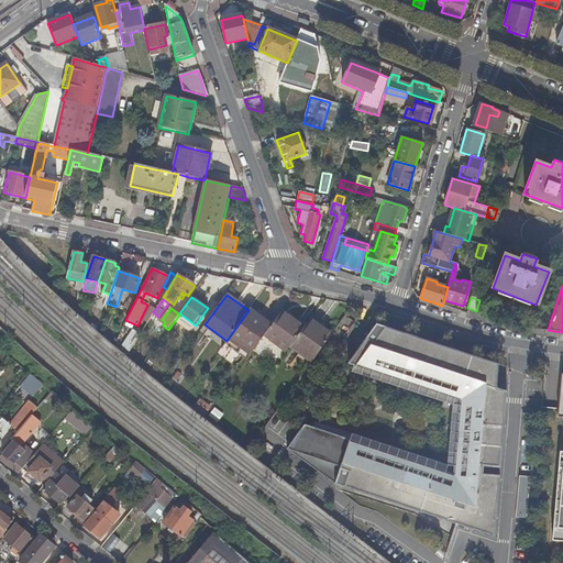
[(271,326),(249,310),(227,341),(223,345),(245,361),(262,339),(271,326)]
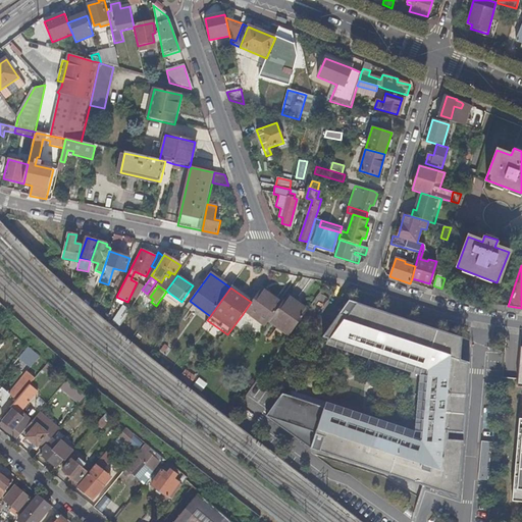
[(261,290),(261,289),(251,302),(243,314),(263,328),(269,320),(280,304),(267,294),(265,294),(262,292),(261,290)]
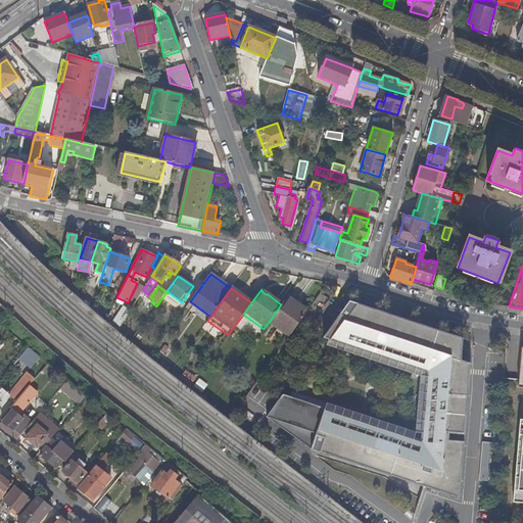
[(297,307),(285,298),(281,304),(270,321),(290,336),(308,311),(299,304),(297,307)]
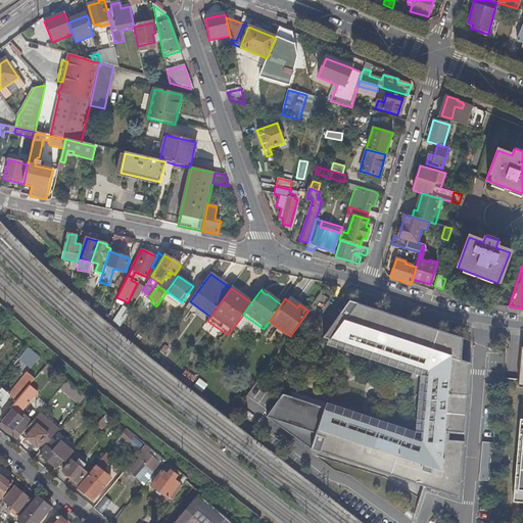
[(463,339),(348,301),(322,338),(327,340),(326,345),(426,379),(421,435),(291,392),(289,397),(282,395),(265,419),(310,450),(459,500),(467,407),(457,407),(463,339)]
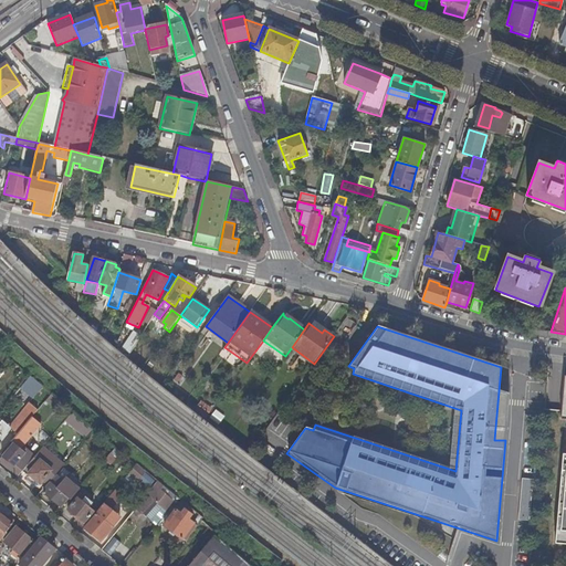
[(565,454),(563,456),(555,545),(565,545),(565,376),(564,377),(561,420),(565,420),(565,454)]
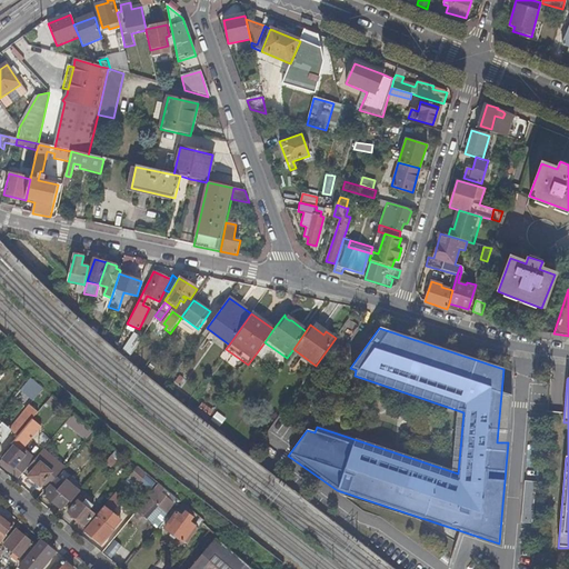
[(201,402),(197,409),(210,416),(213,408),(201,402)]
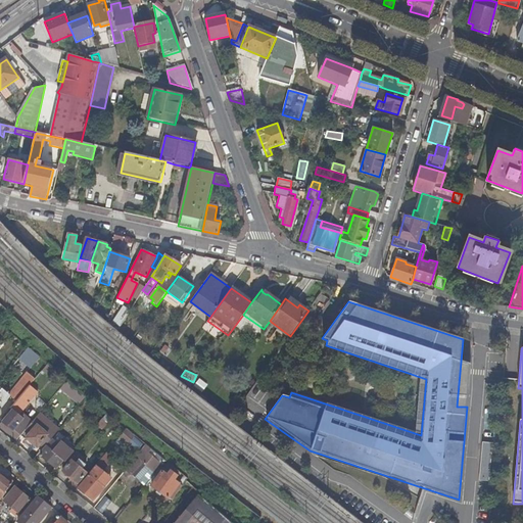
[(26,372),(7,394),(15,400),(34,379),(26,372)]
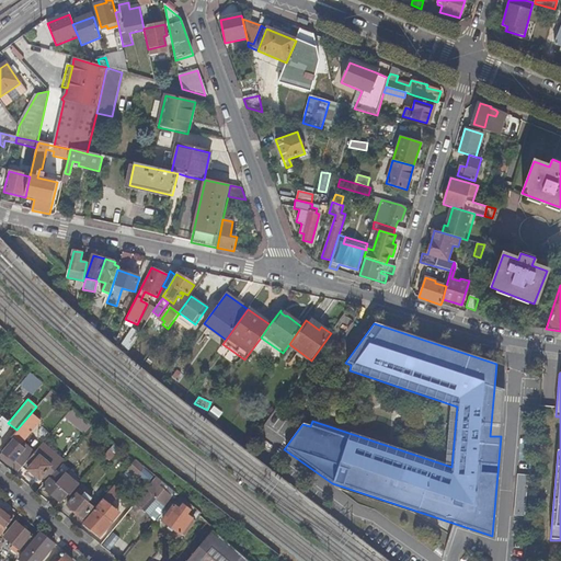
[(217,420),(222,412),(214,405),(208,412),(217,420)]
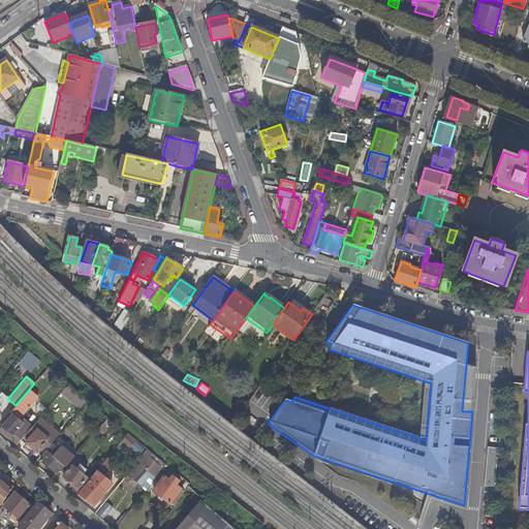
[(68,384),(64,390),(75,400),(81,395),(68,384)]
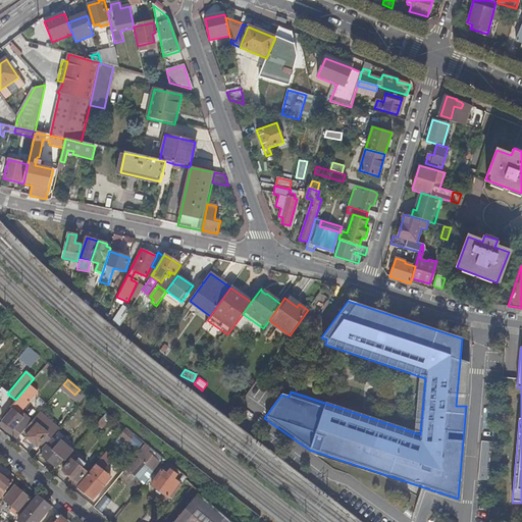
[(38,392),(30,384),(11,407),(12,409),(2,421),(13,431),(14,429),(21,434),(31,423),(19,414),(38,392)]
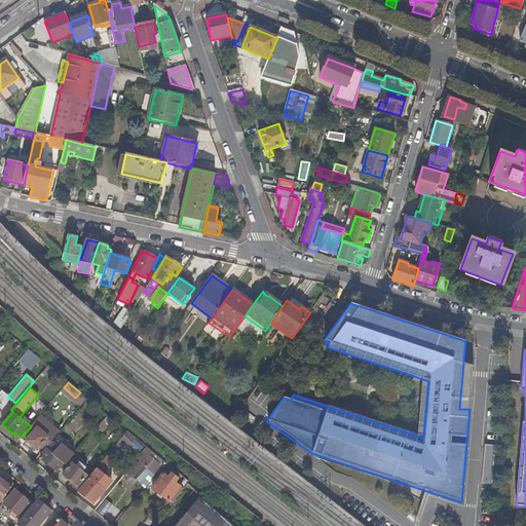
[(85,398),(80,392),(75,398),(81,403),(85,398)]
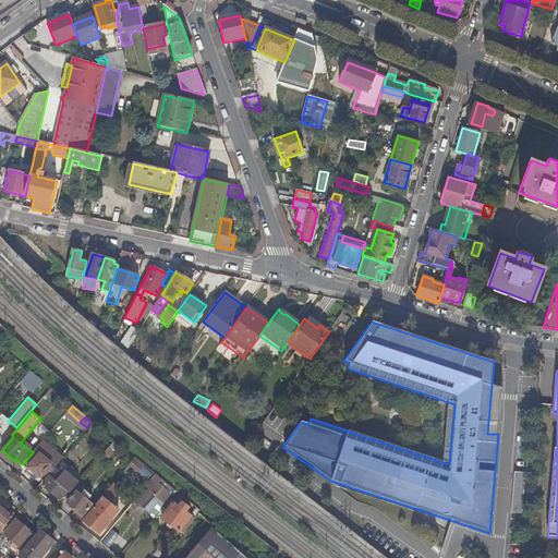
[(47,445),(43,440),(33,452),(23,464),(27,469),(28,468),(40,477),(50,464),(38,456),(47,445)]
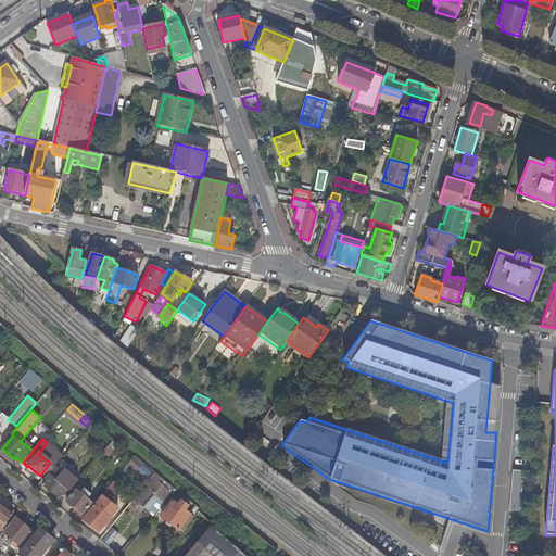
[(114,449),(109,444),(102,452),(108,456),(114,449)]
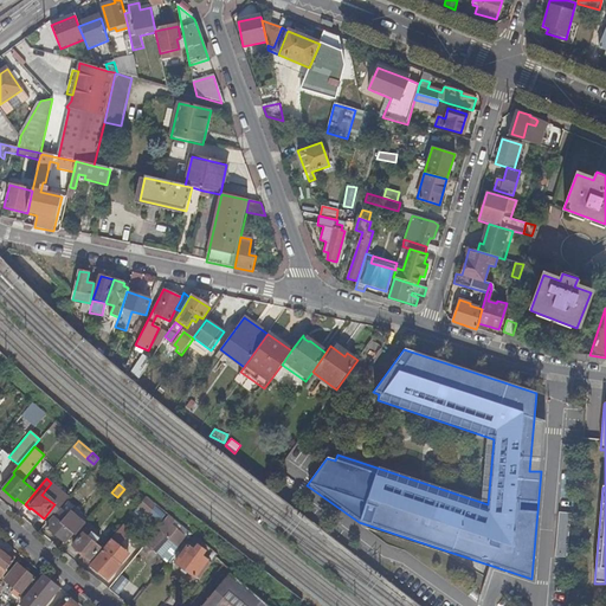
[(154,508),(143,500),(137,508),(147,515),(154,508)]
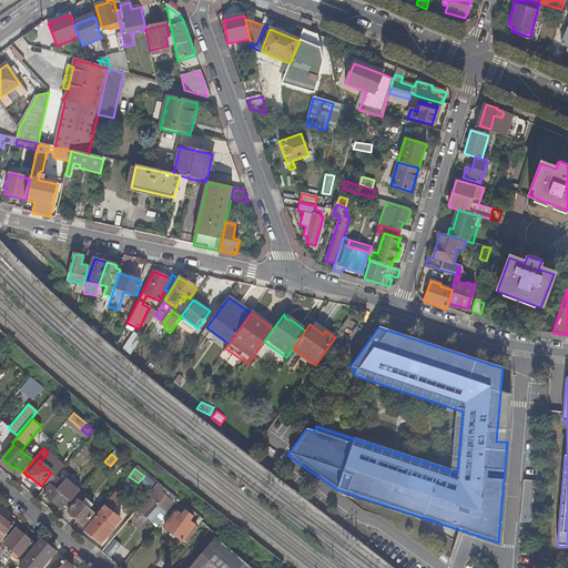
[(71,501),(80,492),(66,479),(62,484),(57,478),(44,494),(61,507),(68,499),(71,501)]
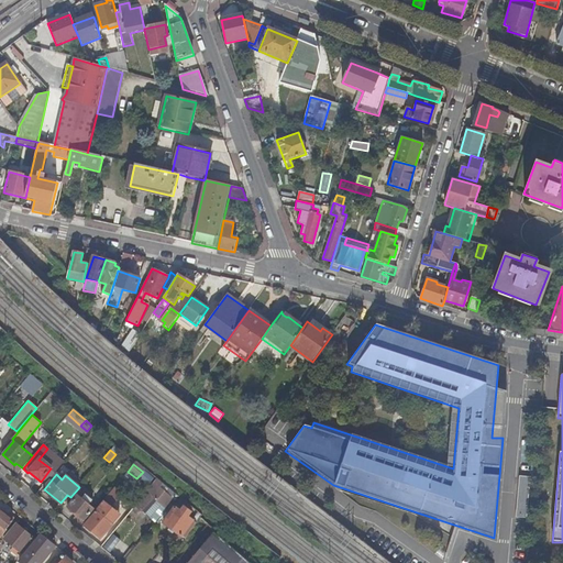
[(158,487),(163,484),(157,479),(135,506),(142,511),(151,501),(150,500),(152,497),(166,510),(172,505),(174,501),(158,487)]
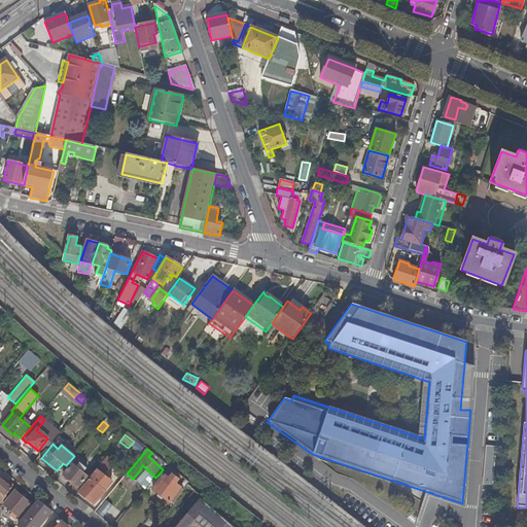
[(106,457),(97,468),(104,473),(113,463),(106,457)]
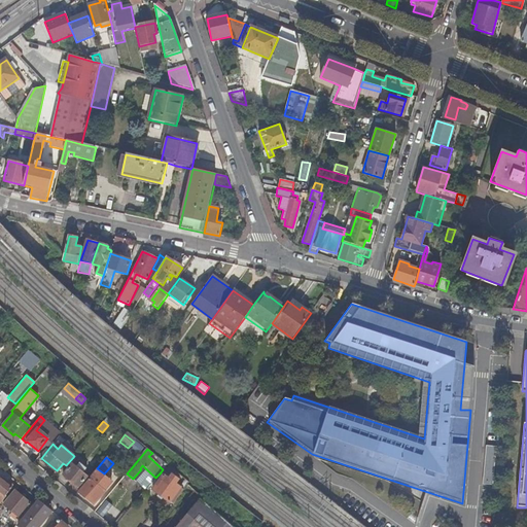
[(72,463),(63,475),(78,487),(88,477),(82,472),(86,468),(79,463),(76,466),(72,463)]
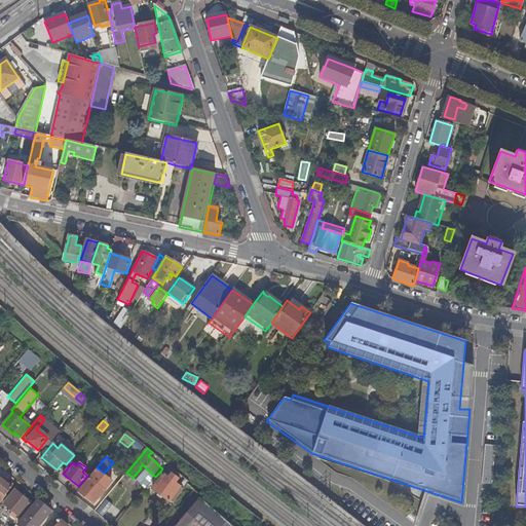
[(155,477),(146,488),(148,490),(150,487),(168,501),(170,500),(180,487),(175,483),(178,479),(172,475),(168,478),(160,472),(155,477)]
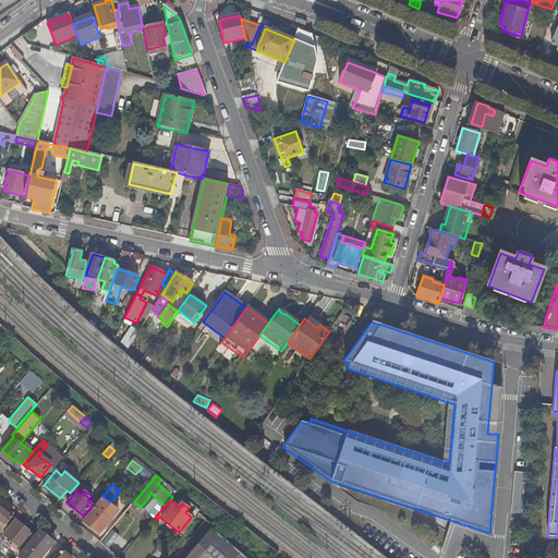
[(112,521),(95,506),(83,520),(101,535),(112,521)]
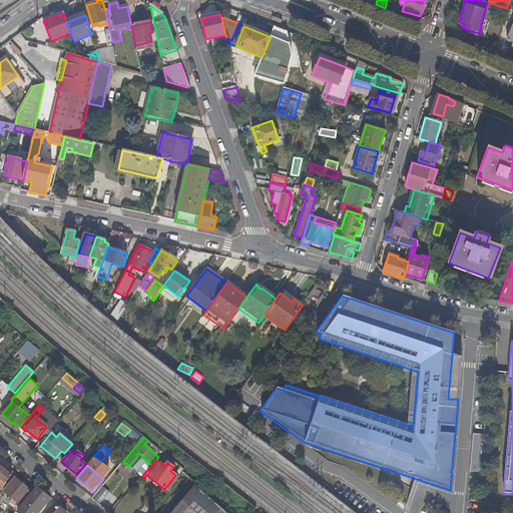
[(0,490),(6,483),(5,482),(12,474),(7,469),(5,471),(0,467),(0,490)]
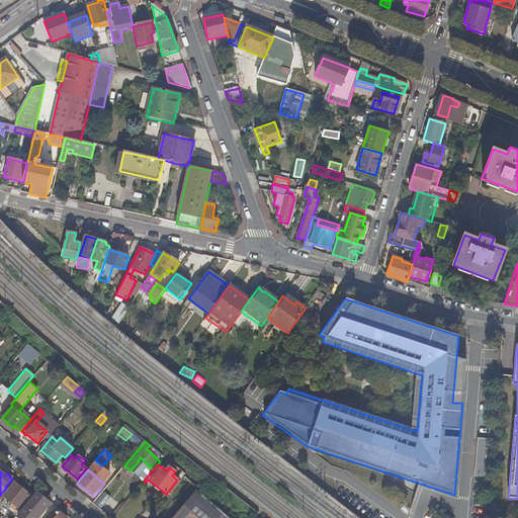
[(180,482),(177,480),(167,493),(171,495),(180,482)]
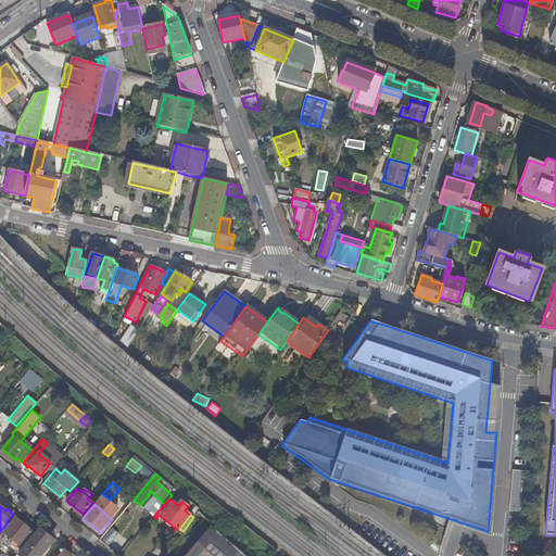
[(32,532),(15,518),(3,533),(10,539),(7,542),(16,551),(32,532)]
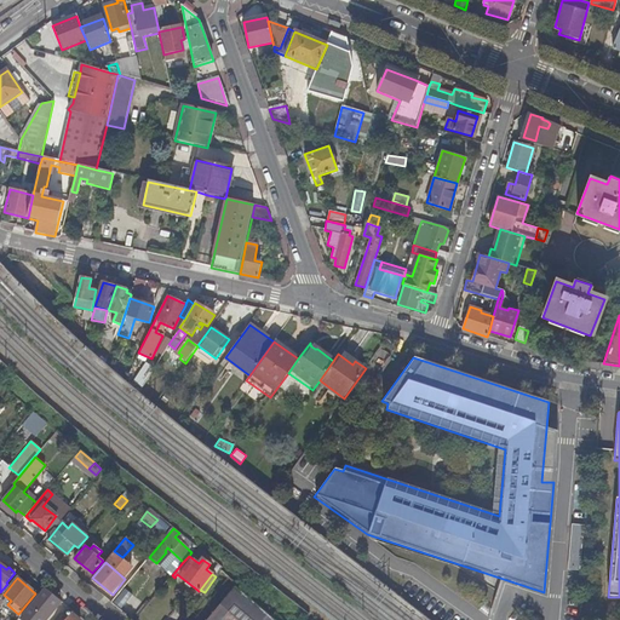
[(122,587),(113,603),(122,610),(132,595),(122,587)]
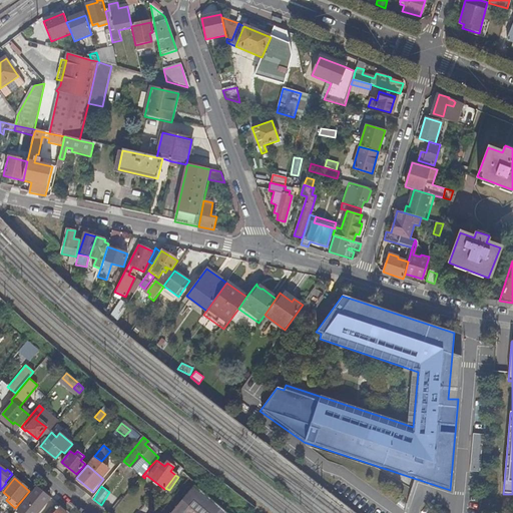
[(24,500),(16,510),(20,512),(36,512),(49,497),(37,487),(25,501),(24,500)]
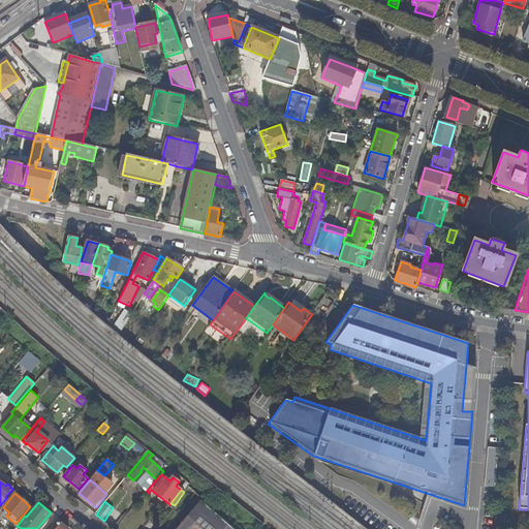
[(231,528),(200,502),(177,528),(231,528)]
